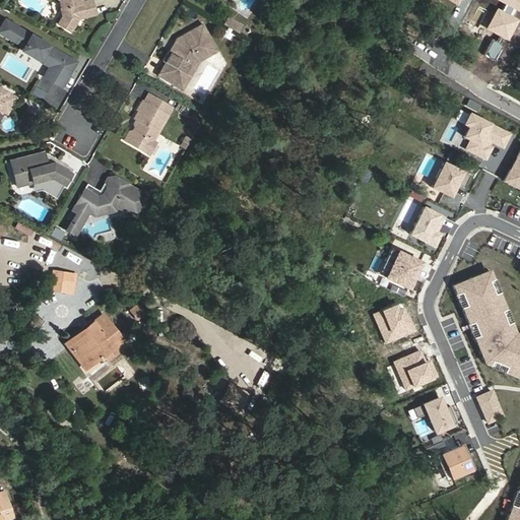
[(75,0),(56,0),(60,15),(56,22),(69,29),(76,17),(93,13),(89,0),(79,0),(76,1),(75,0)]
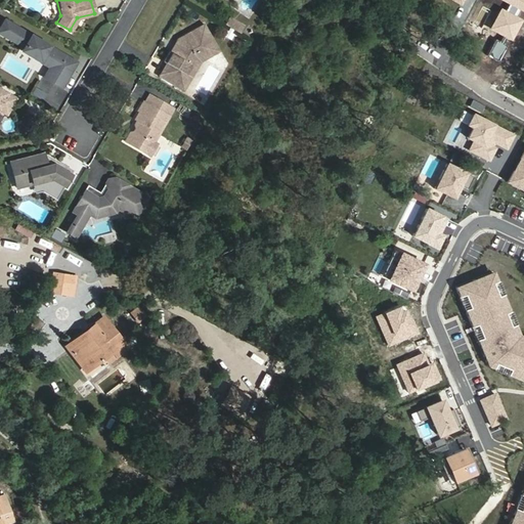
[(505,40),(509,42),(521,20),(514,17),(518,8),(523,11),(523,0),(503,0),(509,3),(505,12),(500,10),(490,29),(501,35),(498,41),(494,39),(486,55),(497,61),(507,46),(504,44),(505,40)]
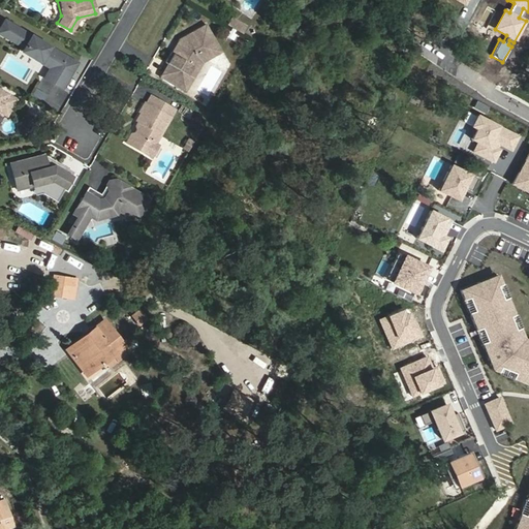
[(232,17),(228,25),(244,33),(249,25),(232,17)]
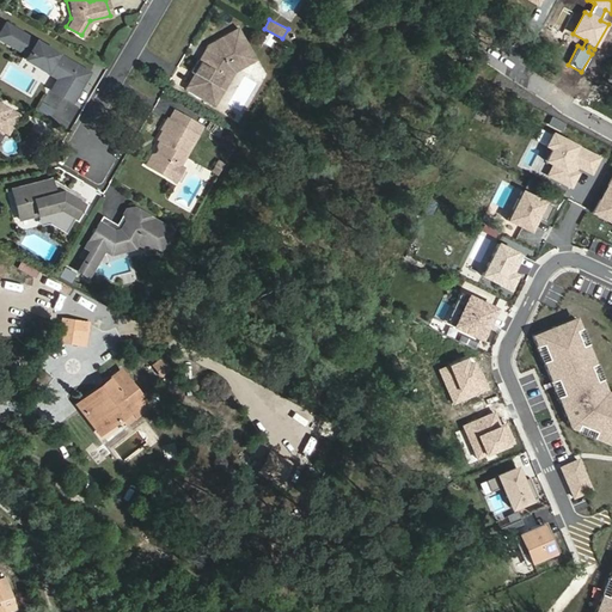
[(50,90),(71,102),(84,78),(63,67),(67,60),(26,36),(25,40),(12,31),(13,29),(4,23),(0,29),(0,40),(26,54),(24,59),(46,71),(48,66),(60,72),(56,78),(50,90)]
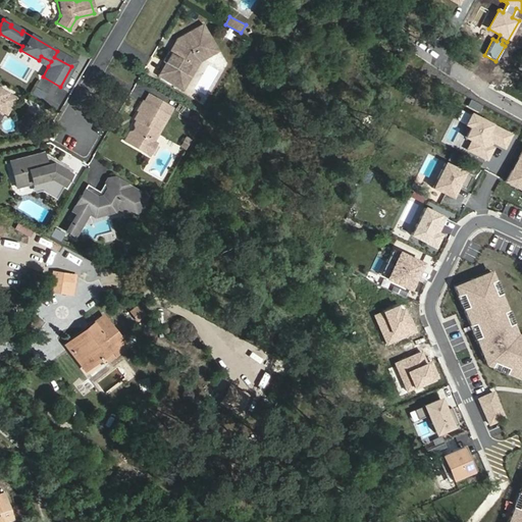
[(164,60),(156,73),(178,87),(188,71),(184,70),(194,54),(213,43),(201,21),(175,36),(174,39),(176,42),(174,48),(169,47),(162,59),(164,60)]
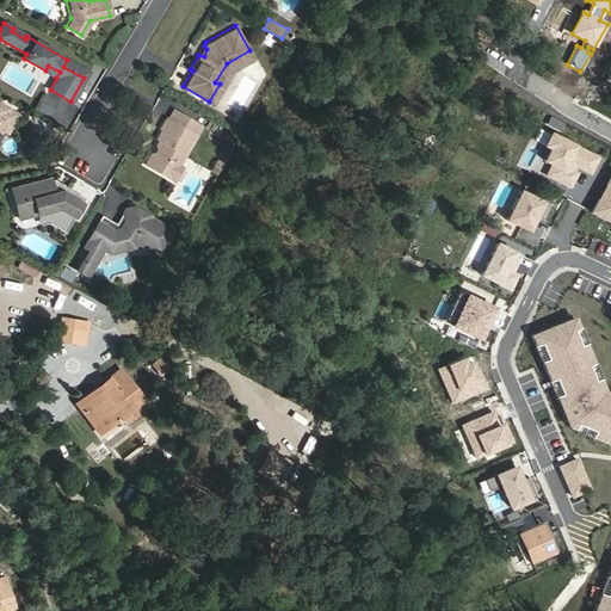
[(25,39),(26,36),(13,29),(12,31),(25,39)]
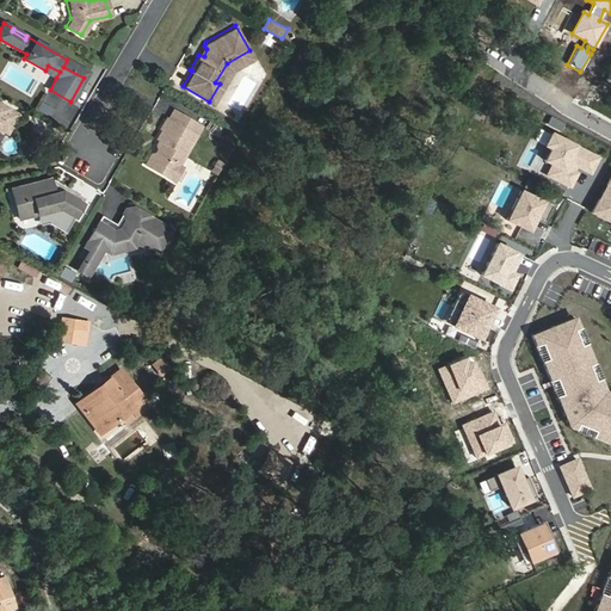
[(253,57),(250,50),(227,63),(215,82),(220,84),(209,102),(214,104),(234,68),(253,57)]
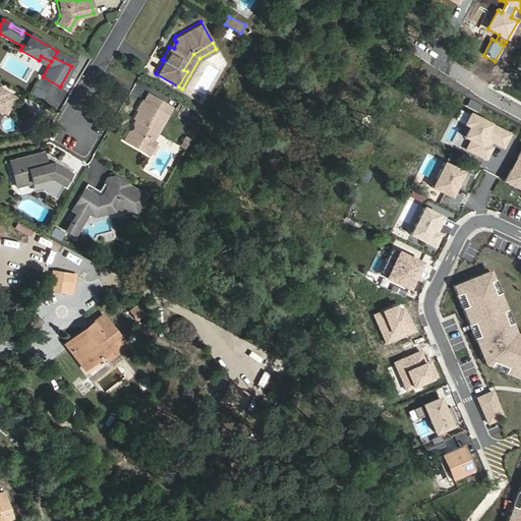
[(71,66),(74,61),(57,51),(54,57),(71,66)]
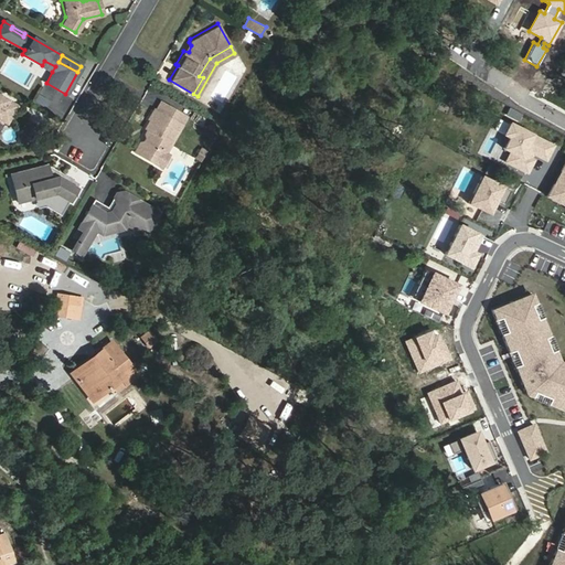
[(42,65),(52,72),(55,66),(44,61),(42,65)]
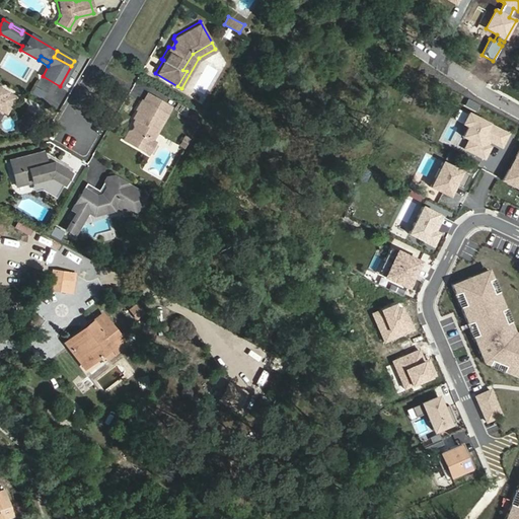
[(0,88),(0,107),(8,113),(16,99),(0,88)]
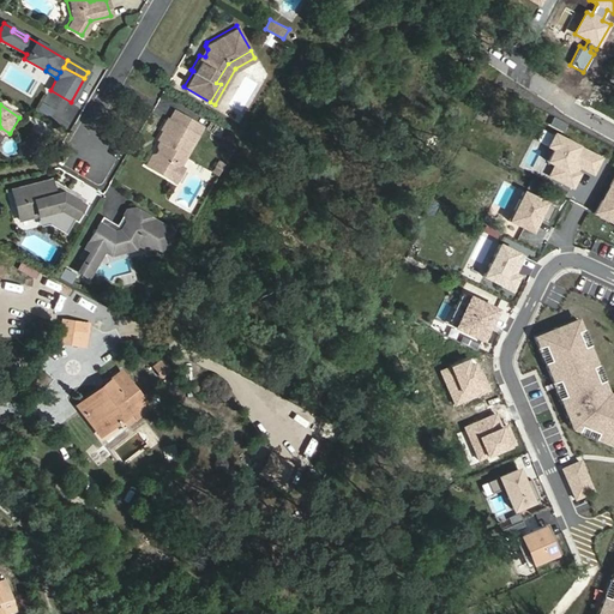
[(198,133),(169,116),(163,125),(167,127),(161,137),(169,142),(166,145),(162,146),(158,155),(152,164),(172,175),(179,164),(181,163),(198,133)]
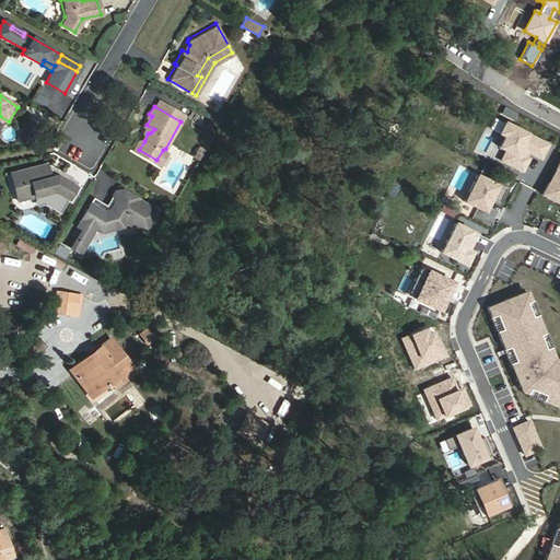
[(511,111),(508,117),(513,120),(516,114),(511,111)]
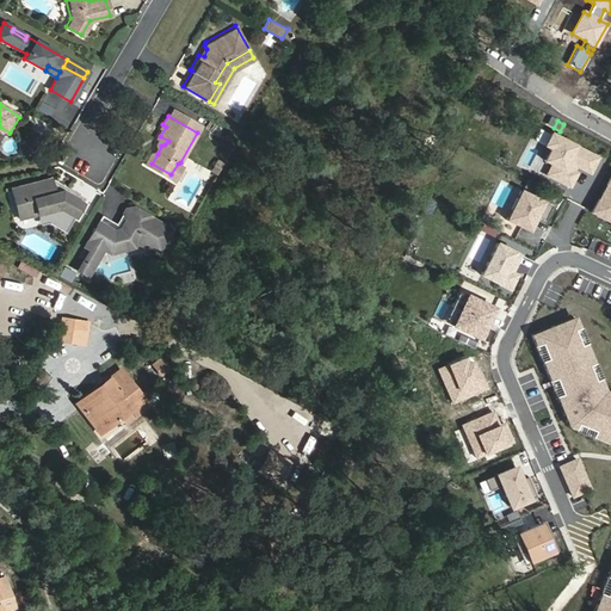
[(30,130),(23,146),(37,153),(45,139),(30,130)]
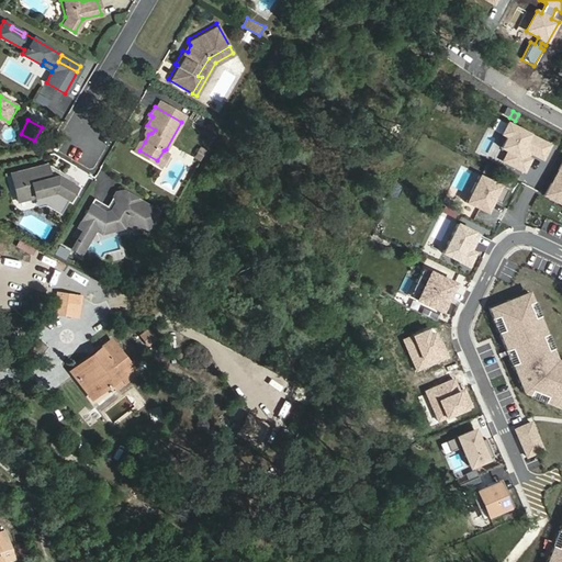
[(543,157),(551,145),(507,122),(501,134),(507,137),(501,148),(508,153),(503,161),(523,172),(528,163),(523,160),(528,149),(543,157)]
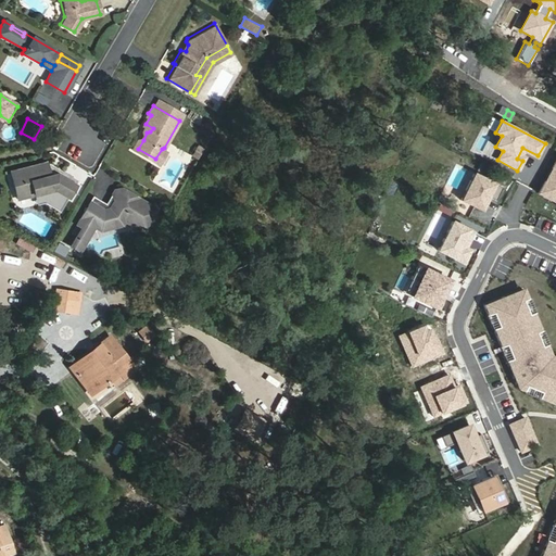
[(140,138),(135,147),(138,149),(143,140),(140,138)]
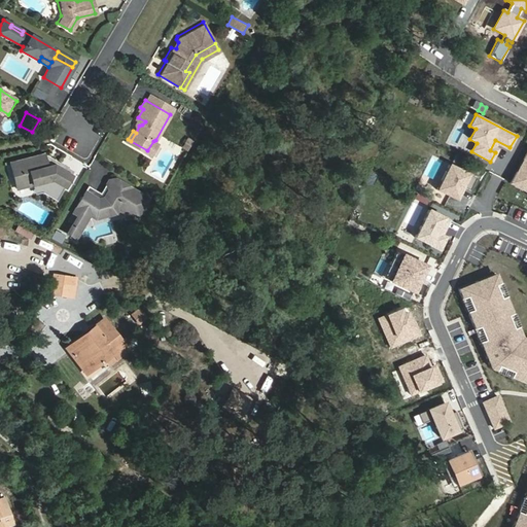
[(153,141),(147,150),(153,154),(160,142),(155,140),(153,141)]
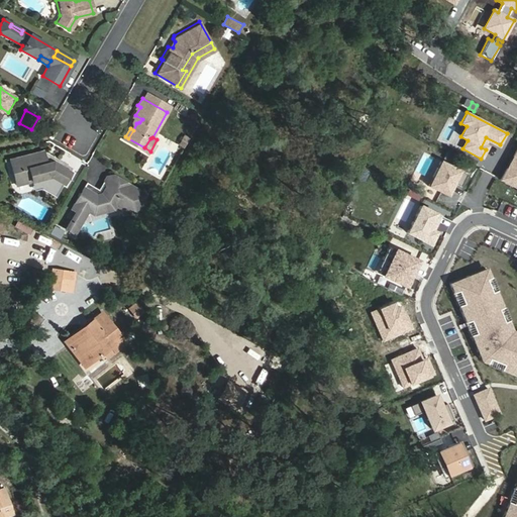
[(43,150),(9,163),(18,186),(32,181),(40,179),(43,185),(53,182),(62,187),(72,169),(53,158),(46,160),(43,150)]
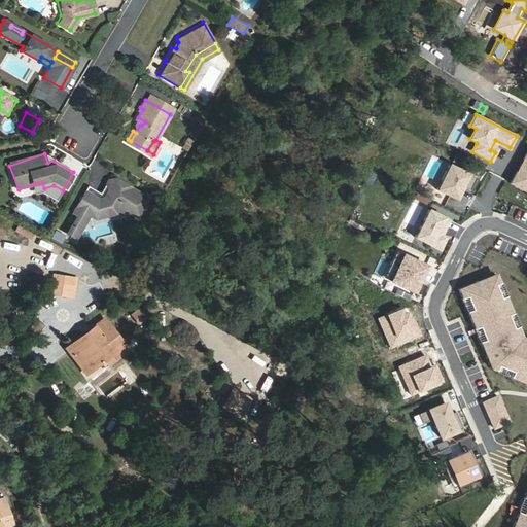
[(449,164),(435,189),(456,199),(462,186),(469,189),(476,177),(449,164)]
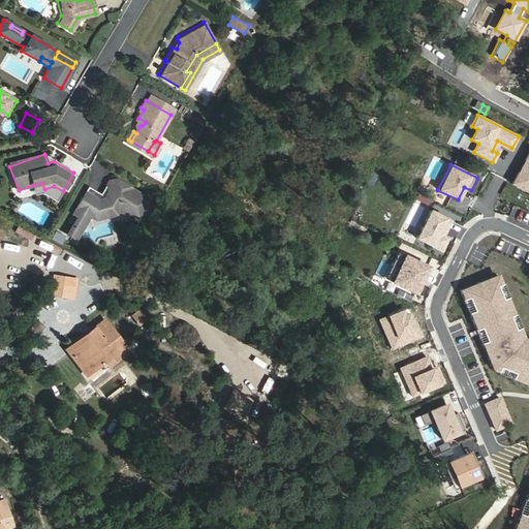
[(528,177),(520,194),(528,198),(528,177)]
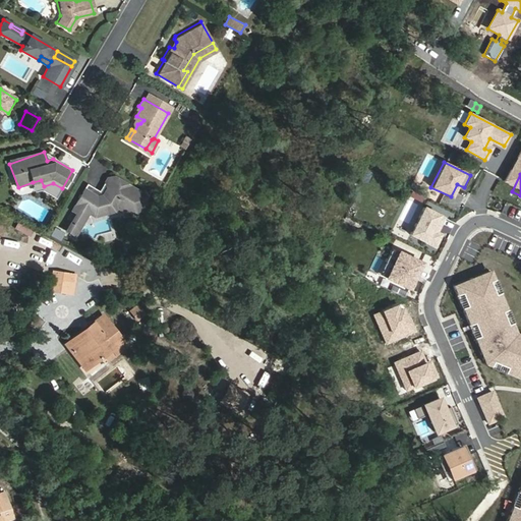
[(101,190),(89,184),(73,210),(78,213),(80,211),(84,213),(89,211),(90,211),(97,215),(103,212),(107,214),(115,210),(117,207),(124,210),(128,209),(135,213),(146,194),(114,175),(108,177),(101,190)]
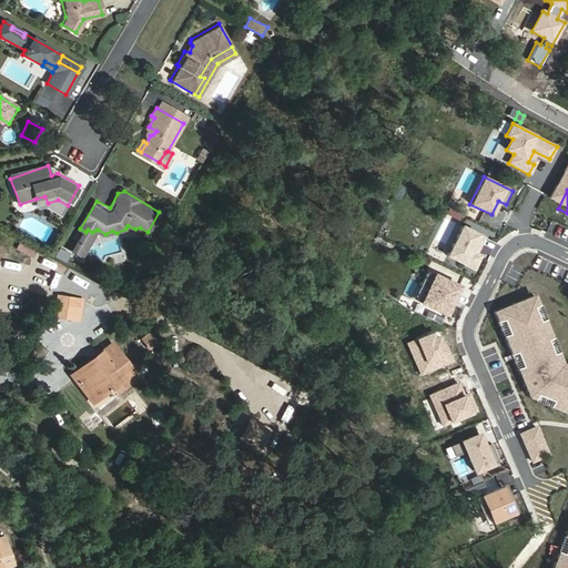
[(36,199),(38,206),(48,203),(44,196),(36,199)]
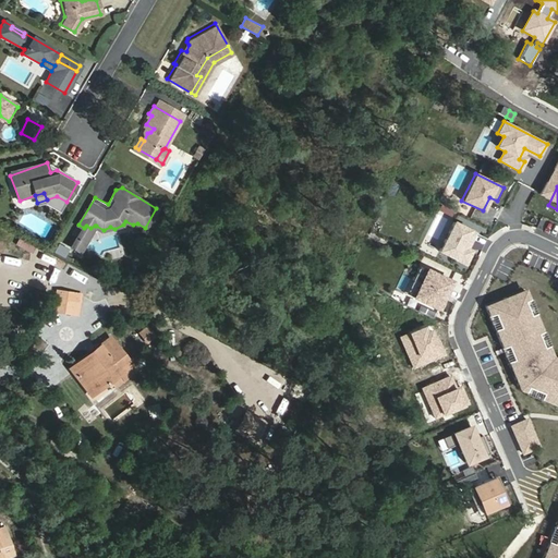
[(62,209),(67,202),(57,196),(47,199),(62,209)]
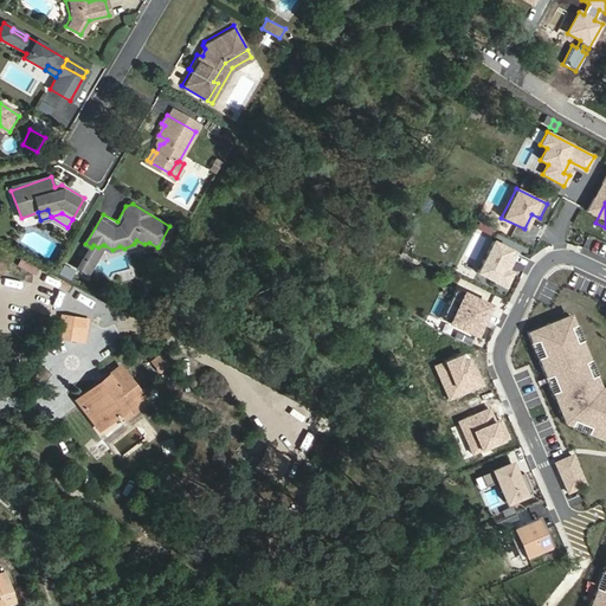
[(516,253),(492,240),(476,272),(505,288),(513,272),(508,270),(516,253)]
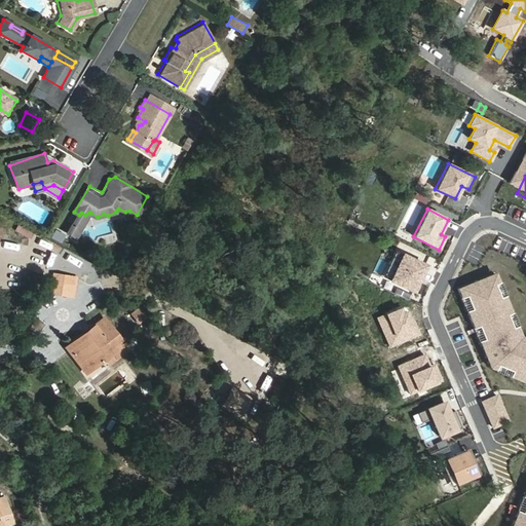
[(79,215),(75,223),(82,228),(90,213),(89,213),(85,215),(81,213),(79,215)]
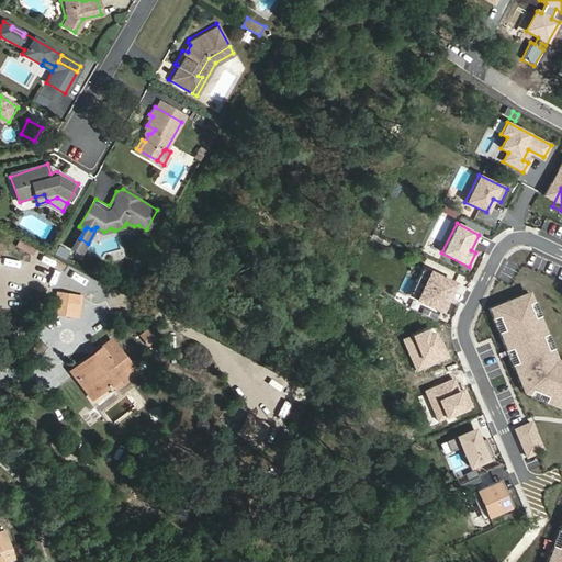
[(80,238),(75,247),(82,253),(88,244),(80,238)]
